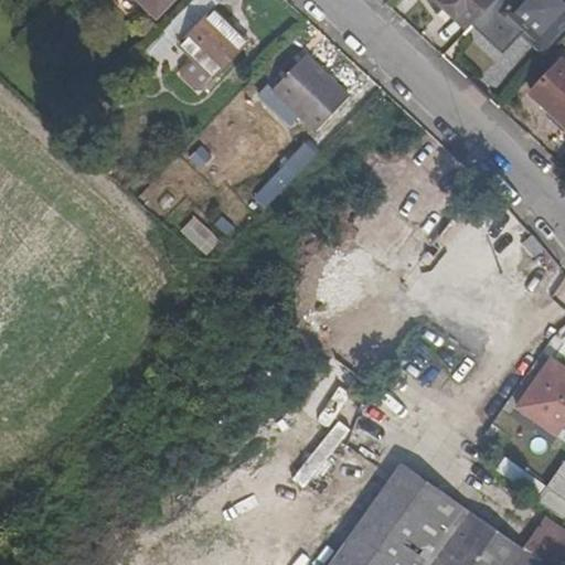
[(138,0),(156,18),(172,0),(138,0)]
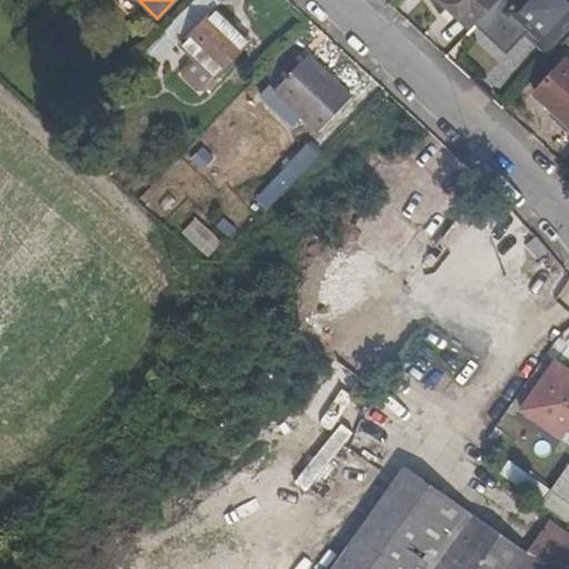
[(178,46),(215,8),(219,2),(216,0),(191,0),(162,30),(178,46)]
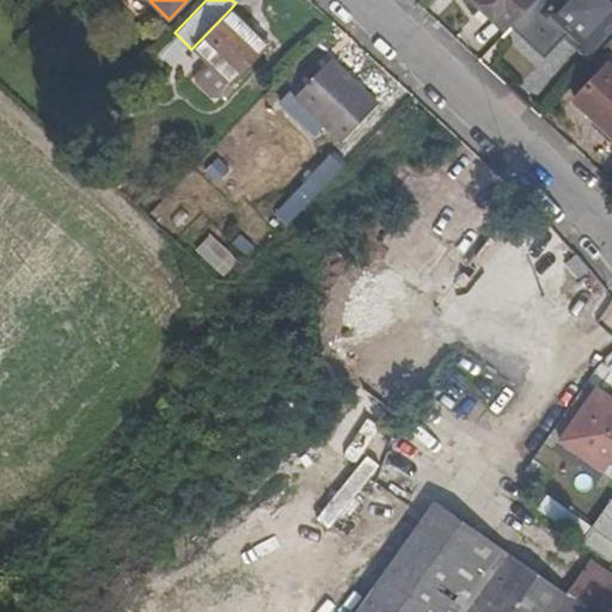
[(512,25),(534,0),(471,0),(506,31),(512,25)]
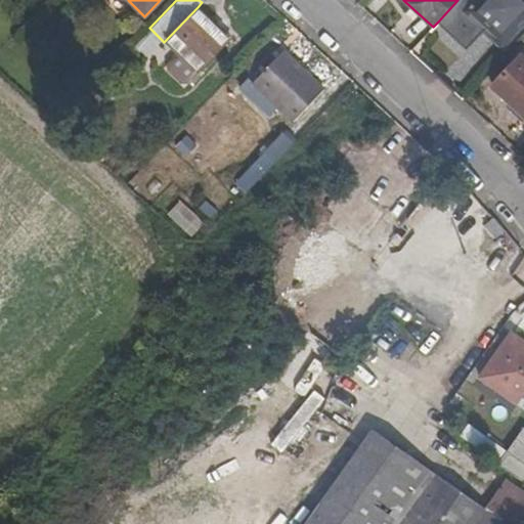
[(523,0),(457,0),(438,22),(467,49),(487,27),(504,42),(523,18),(523,0)]
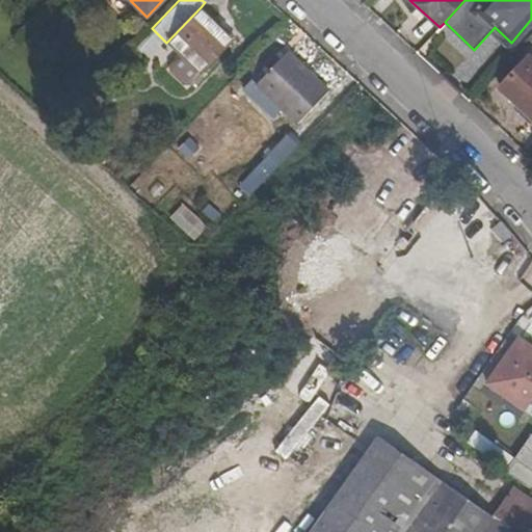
[(234,40),(201,7),(166,43),(181,56),(168,70),(189,89),(234,40)]
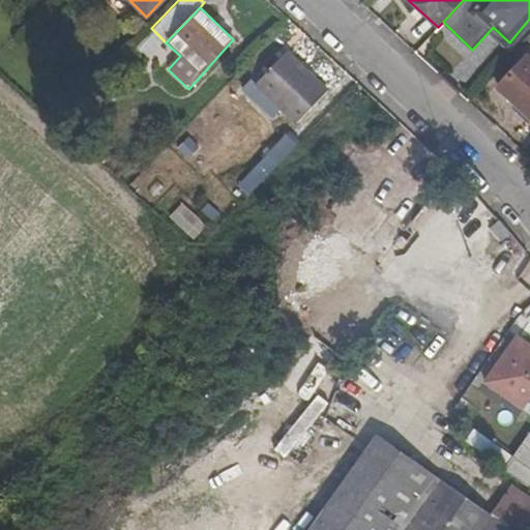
[(272,68),(256,86),(296,125),(329,92),(288,52),(280,61),(272,68)]
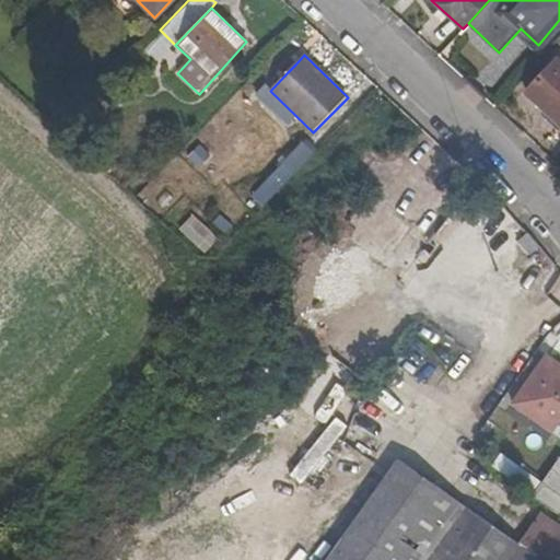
[(288,72),(295,65),(289,59),(281,67),(288,72)]
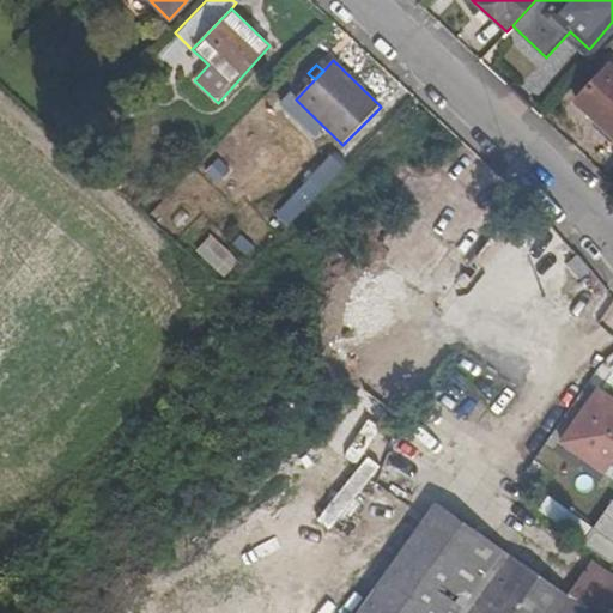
[(612,67),(611,66),(576,102),(612,137),(612,67)]
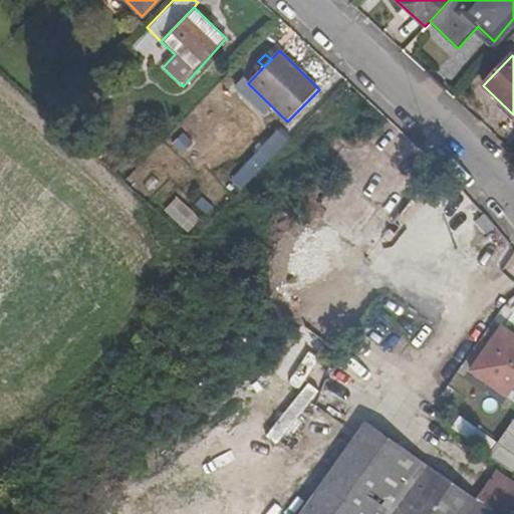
[(213,132),(234,108),(217,93),(197,116),(213,132)]
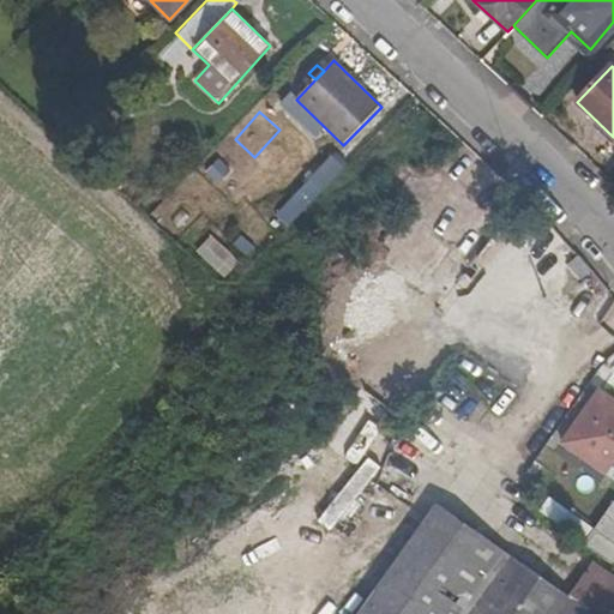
[(96,120),(82,134),(89,143),(104,127),(96,120)]
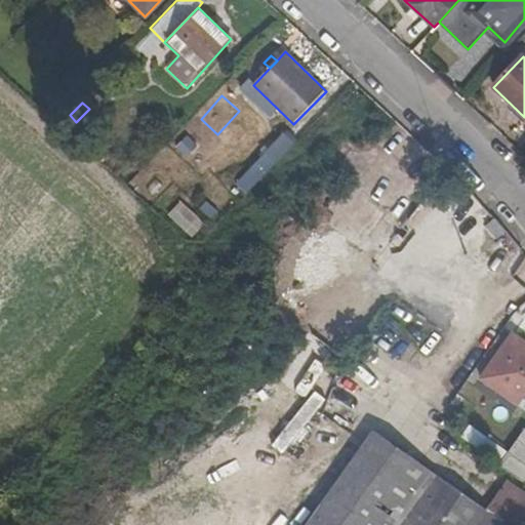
[(186,125),(171,148),(185,156),(198,133),(186,125)]
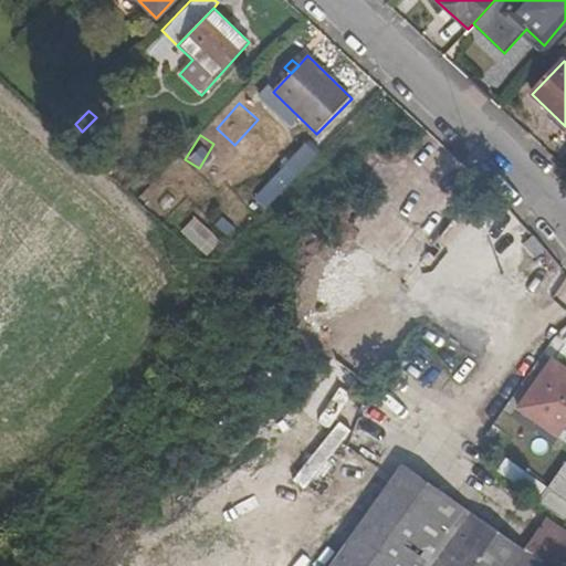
[(264,210),(321,153),(308,142),(252,200),(264,210)]
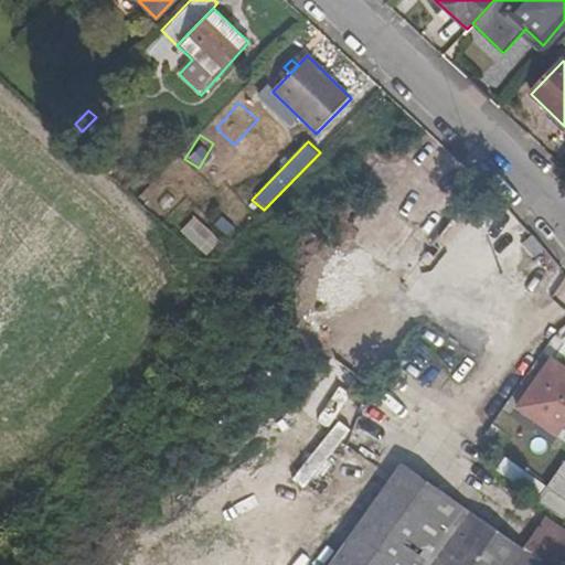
[(209,257),(223,242),(196,216),(181,232),(209,257)]
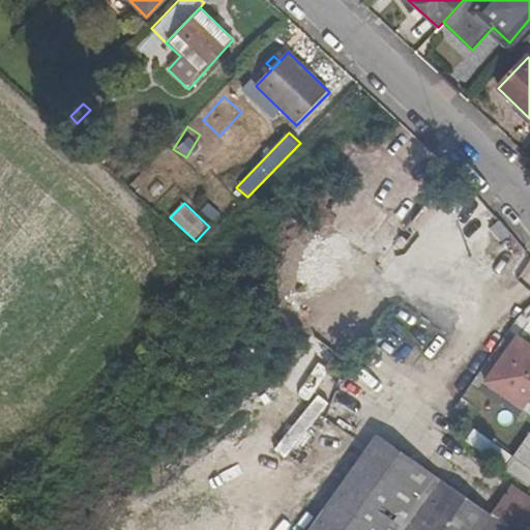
[(478,238),(473,253),(488,258),(492,243),(478,238)]
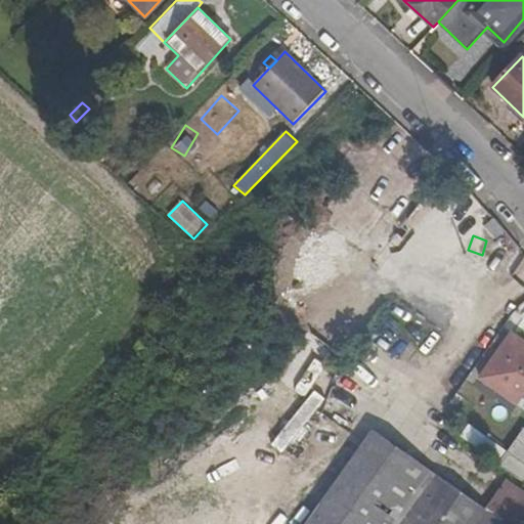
[(523,390),(523,342),(514,335),(482,378),(515,402),(523,390)]
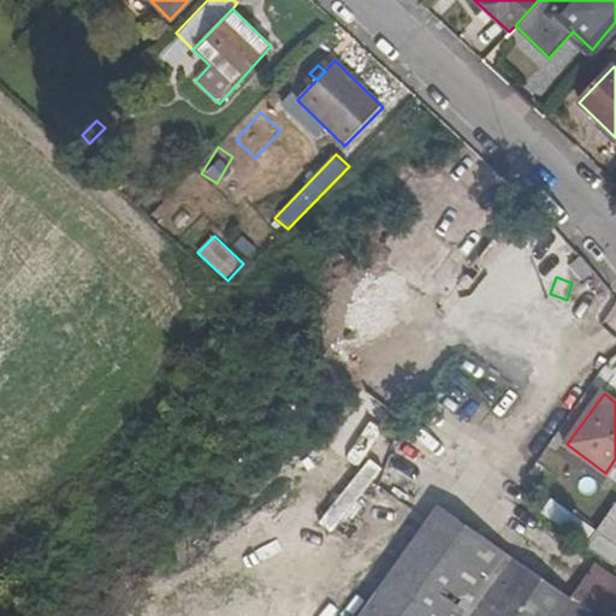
[(335,540),(348,548),(384,477),(369,471),(335,540)]
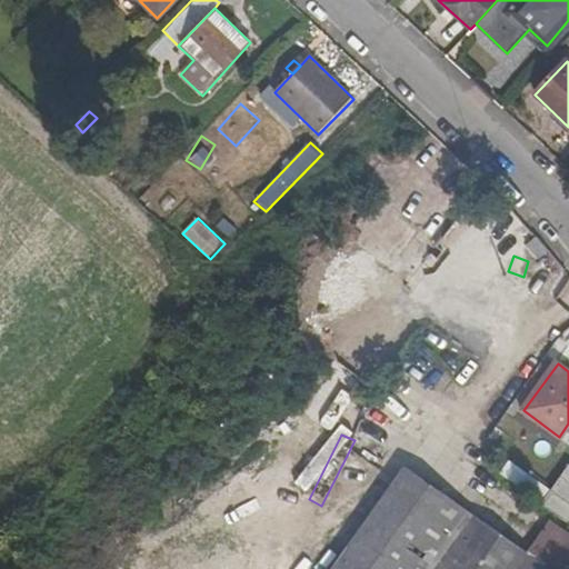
[(568,466),(550,492),(508,462),(499,475),(539,502),(543,497),(547,499),(542,507),(568,525),(568,466)]
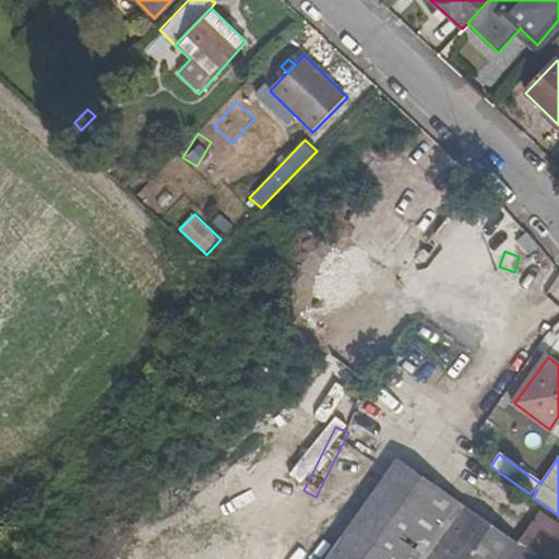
[(558,558),(558,526),(540,513),(516,545),(397,459),(323,558),(558,558)]
